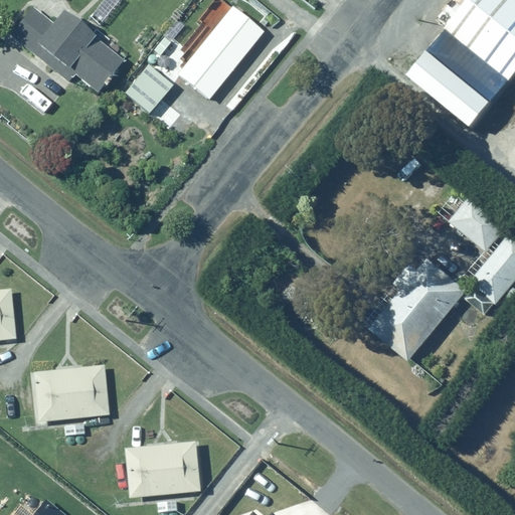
[(514,0),(465,0),(403,74),(469,128),(514,70),(514,0)]
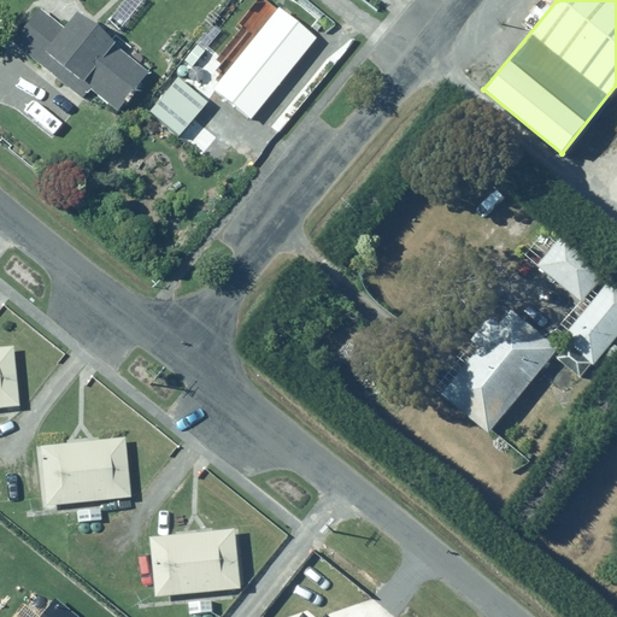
[(115,115),(146,77),(80,16),(65,33),(36,7),(7,39),(37,66),(46,57),(68,77),(62,84),(77,99),(86,89),(115,115)]
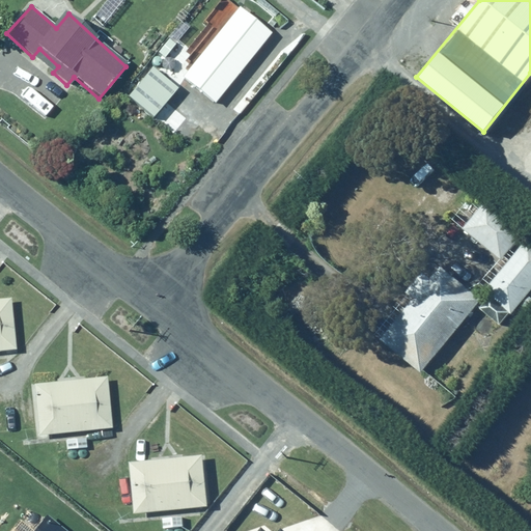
[(269,38),(236,12),(179,84),(213,110),(269,38)]
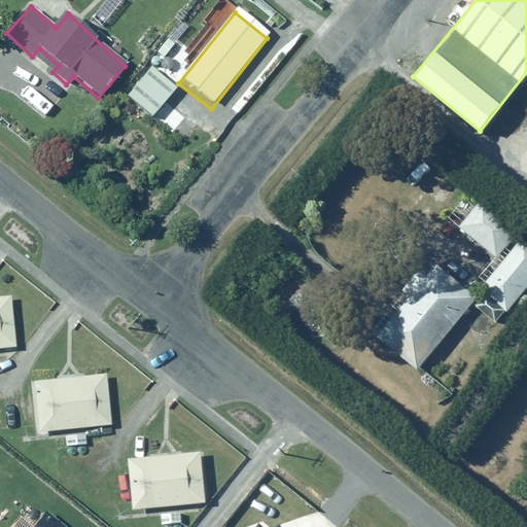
[(480,301),(475,307),(495,324),(515,301),(522,307),(526,301),(526,292),(526,290),(526,240),(483,202),(478,208),(465,198),(447,219),(492,258),(465,289),(480,301)]
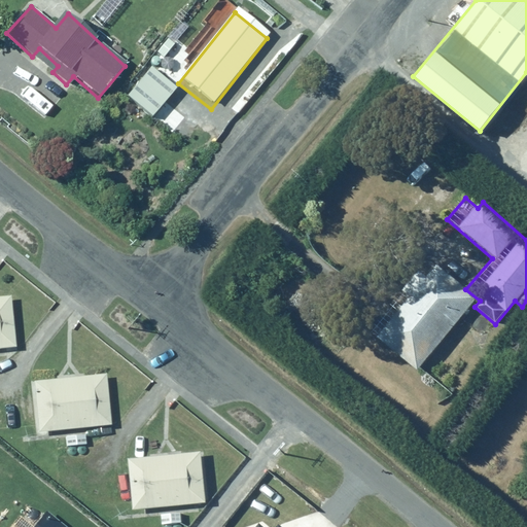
[(480,301),(465,289),(432,260),(373,330),(419,371),(475,307),(480,301)]
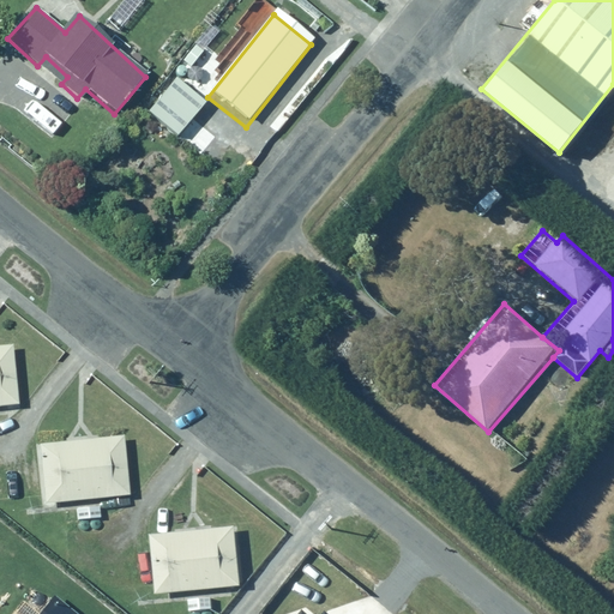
[(14,347),(0,348),(0,408),(19,407),(14,347)]
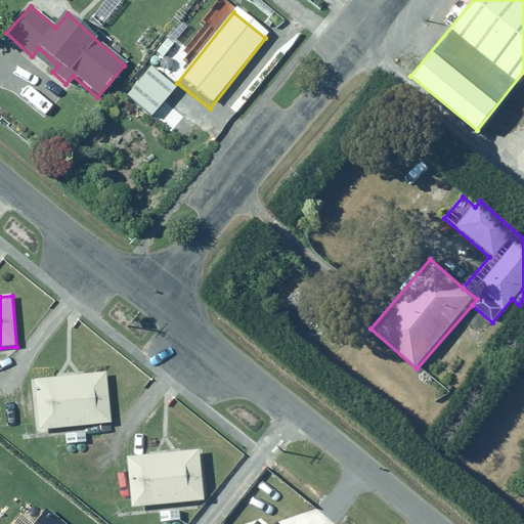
[(106,374),(35,380),(39,432),(64,430),(67,447),(85,445),(84,429),(112,426),(106,374)]
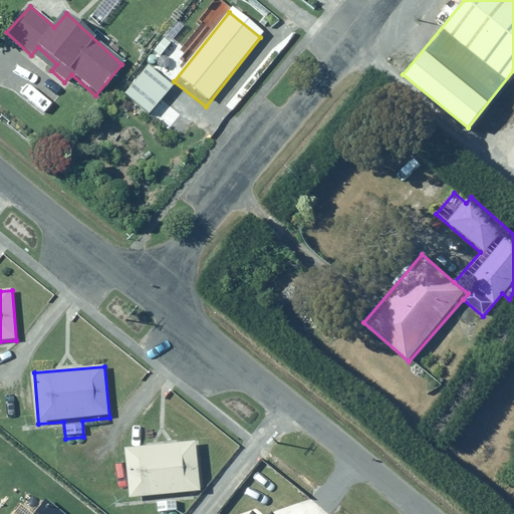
[(199,443),(127,447),(132,498),(203,492),(199,443)]
